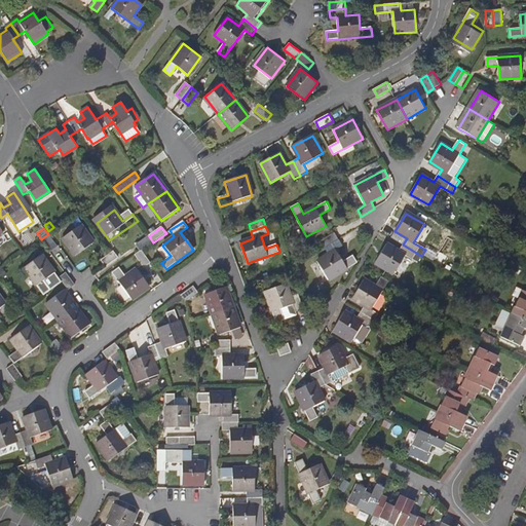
[(67,241),(80,259),(98,247),(85,229),(67,241)]
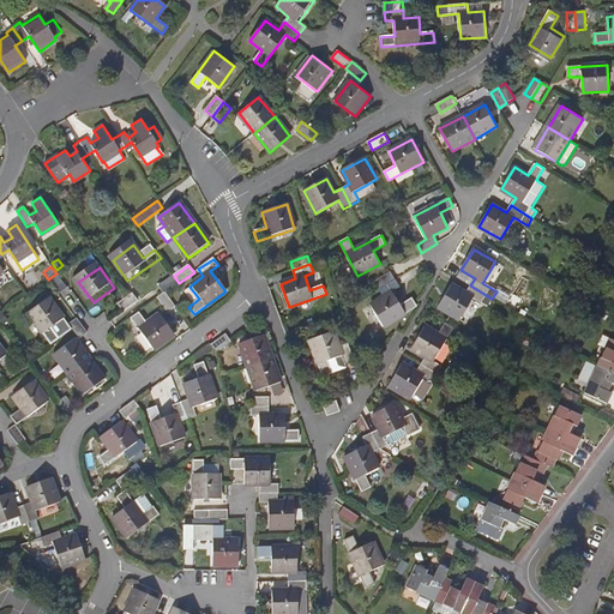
[(377,282),(380,289),(396,280),(391,272),(377,282)]
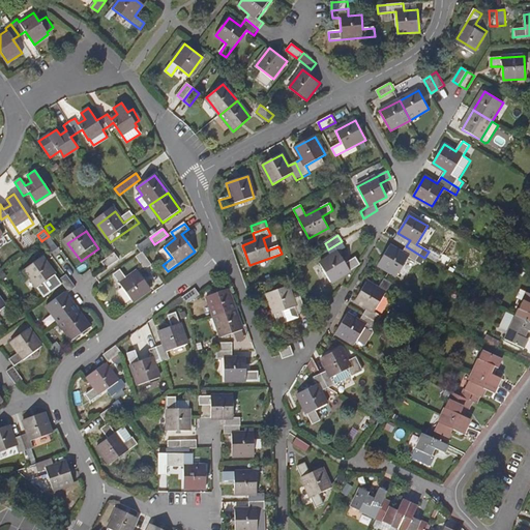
[(42,240),(52,254),(58,248),(50,236),(49,236),(42,240)]
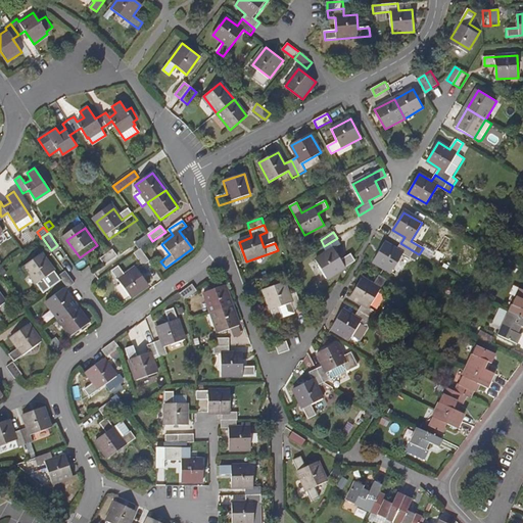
[(135,244),(139,250),(141,249),(152,241),(148,235),(135,244)]
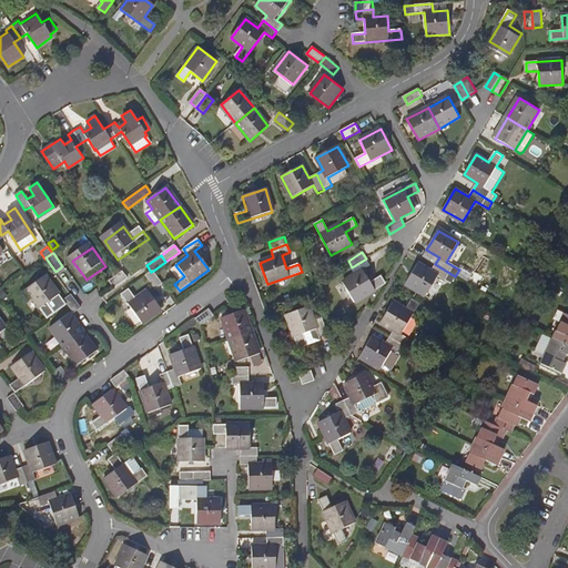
[(369,265),(366,259),(352,267),(356,274),(343,282),(355,302),(386,282),(382,275),(371,282),(363,270),(369,265)]
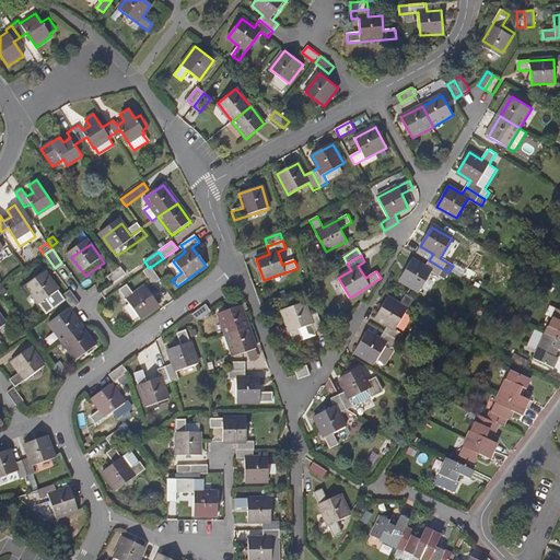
[(444,279),(448,272),(429,260),(424,268),(411,260),(399,280),(419,292),(431,272),(444,279)]
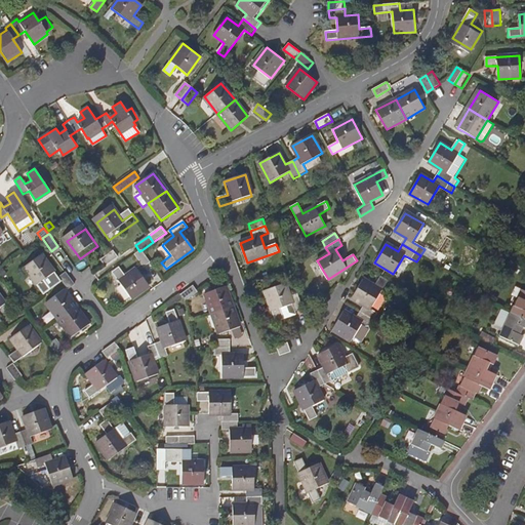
[(145,268),(151,264),(142,250),(139,251),(135,254),(145,268)]
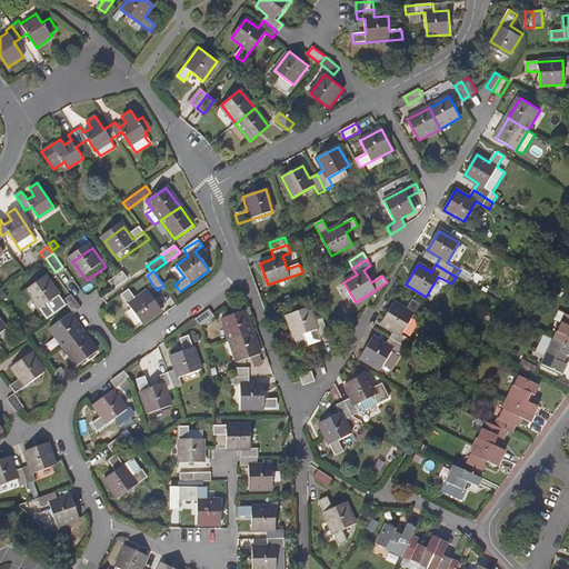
[(109,281),(115,289),(128,279),(123,272),(120,273),(109,281)]
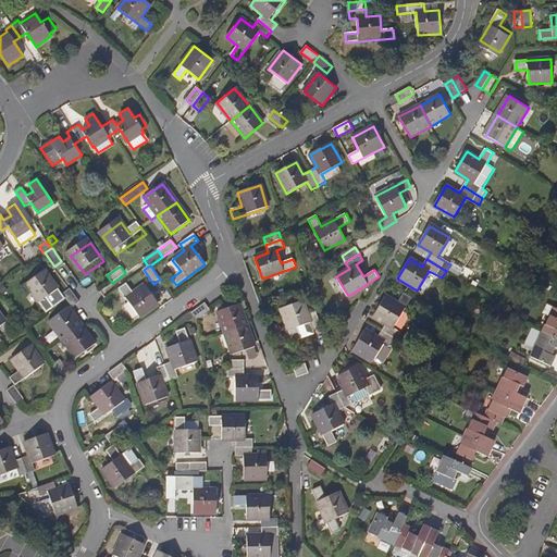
[(20,287),(41,317),(48,311),(41,301),(52,293),(39,274),(20,287)]
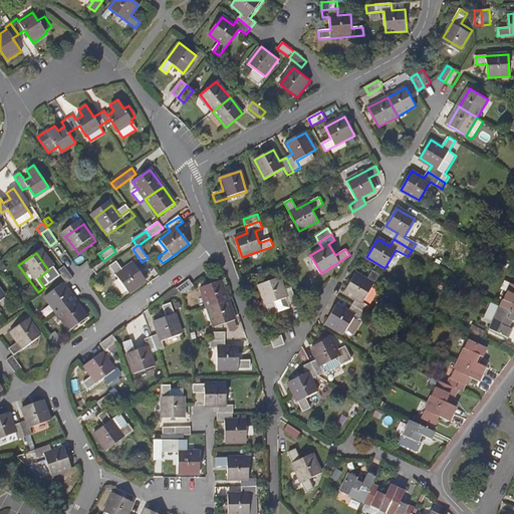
[(123,271),(116,261),(109,266),(130,293),(147,280),(135,263),(123,271)]
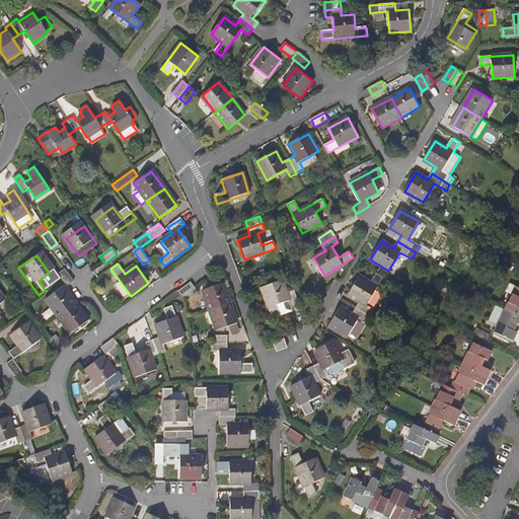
[(68,286),(75,281),(66,270),(59,274),(62,278),(68,286)]
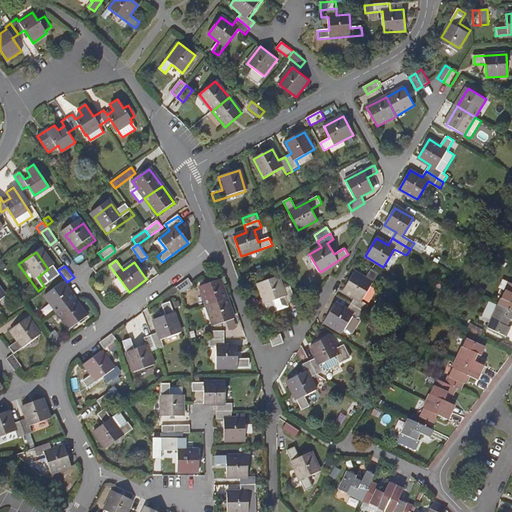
[(362,301),(379,273),(372,268),(365,279),(355,272),(344,290),(355,297),(351,304),(364,312),(368,305),(362,301)]
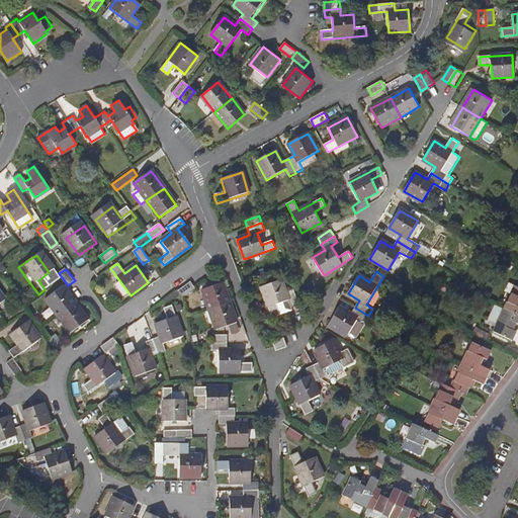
[(298,304),(297,300),(293,289),(286,292),(281,280),(261,286),(272,318),(291,311),(290,307),(298,304)]
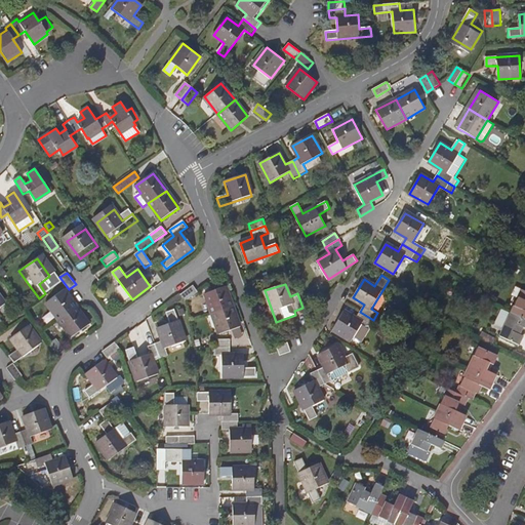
[(186,300),(199,291),(194,285),(182,295),(186,300)]
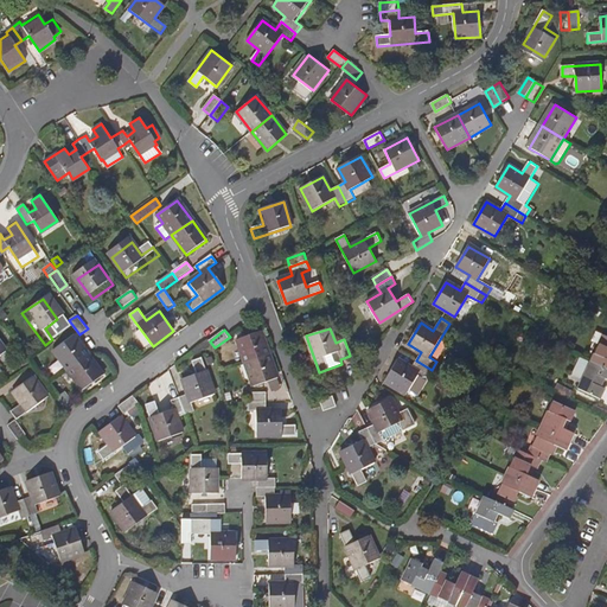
[(237,339),(246,363),(270,355),(262,331),(237,339)]
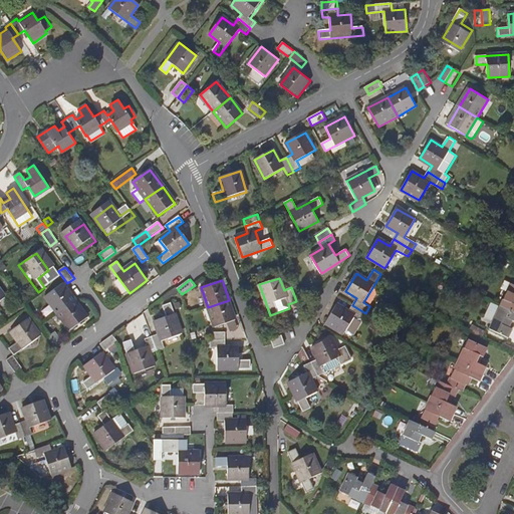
[(45,295),(58,313),(75,301),(62,283),(45,295)]
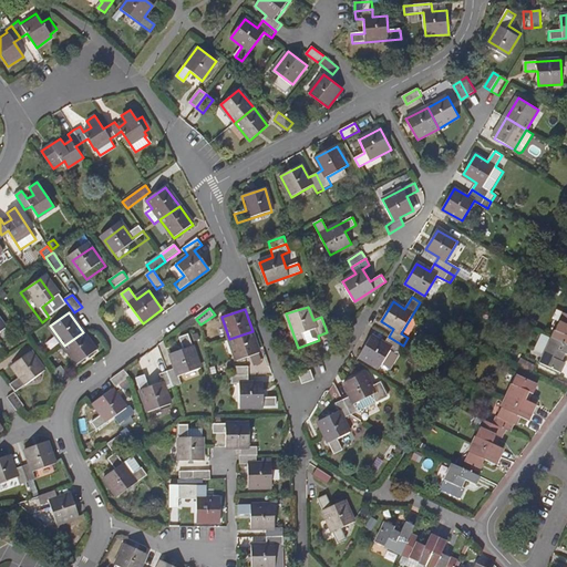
[(566,318),(556,340),(566,344),(566,318)]
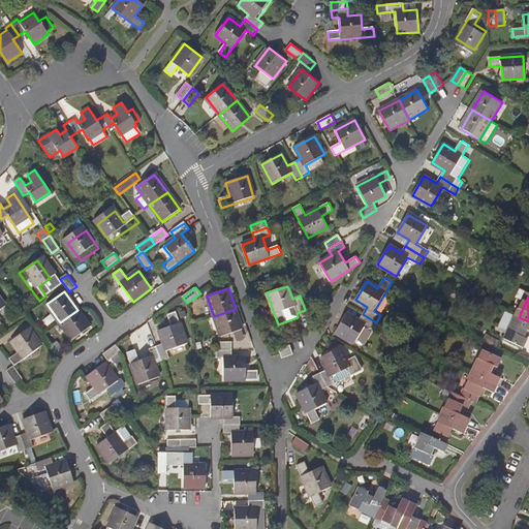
[(243,330),(236,309),(214,316),(221,337),(243,330)]
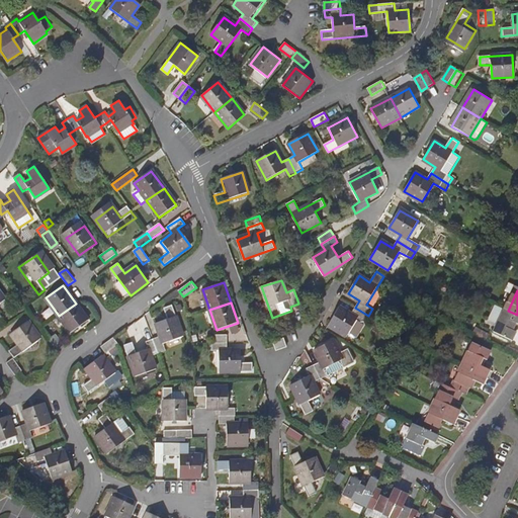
[(88,321),(76,304),(59,316),(71,333),(88,321)]
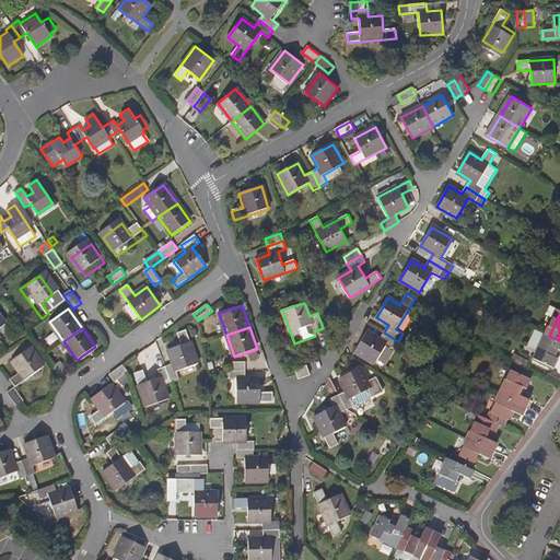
[(537,347),(541,333),(535,329),(529,343),(537,347)]
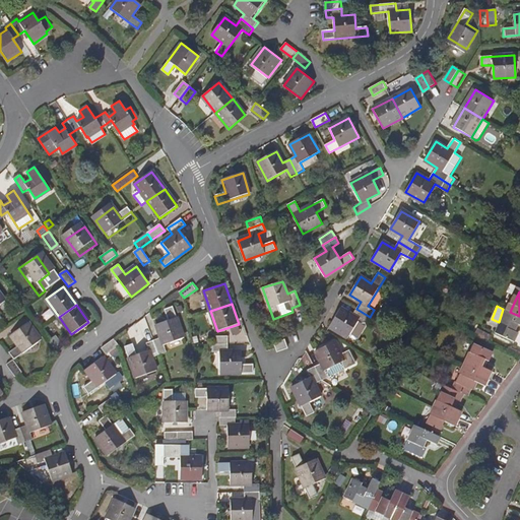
[(161,339),(154,341),(159,355),(167,353),(164,346),(185,338),(174,308),(166,311),(169,320),(156,325),(161,339)]
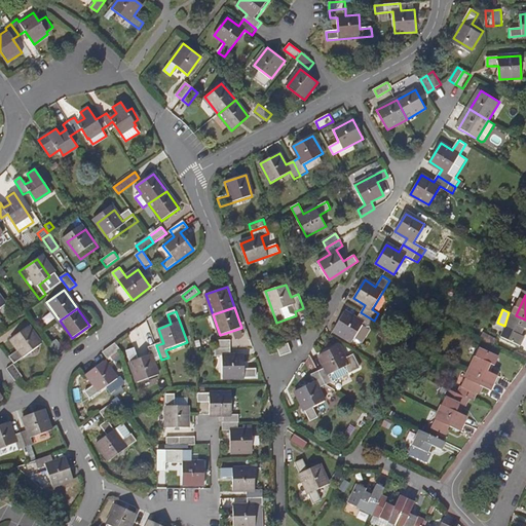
[(370,327),(374,321),(361,312),(358,318),(345,311),(333,330),(351,341),(352,340),(360,343),(363,343),(371,330),(370,327)]
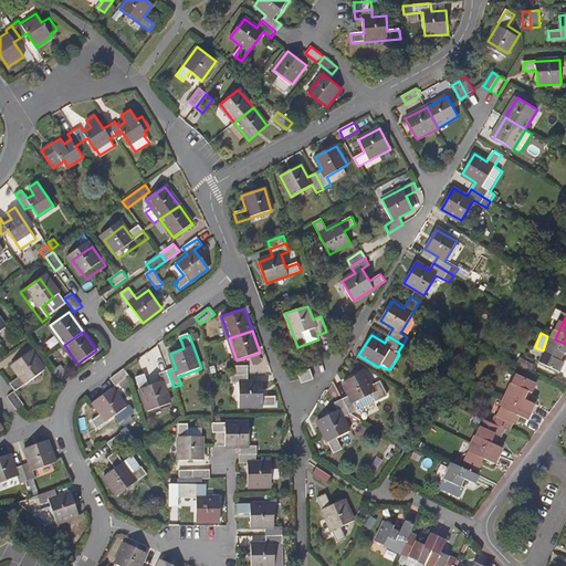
[(565,344),(555,339),(544,364),(565,374),(565,369),(565,364),(565,360),(565,344)]
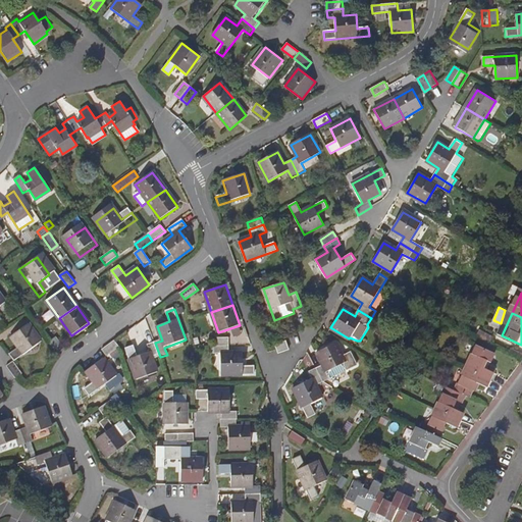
[(9,354),(14,361),(42,342),(29,324),(11,336),(18,348),(9,354)]
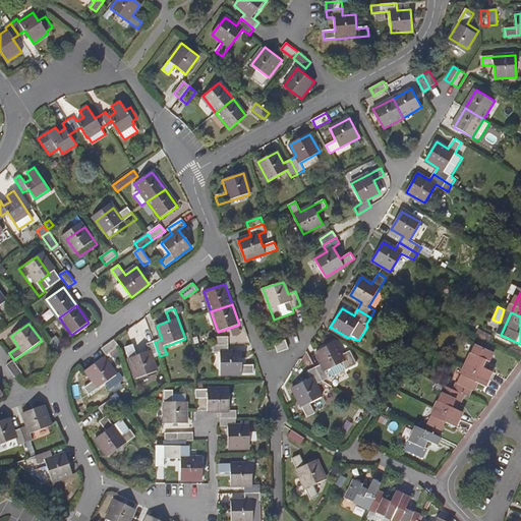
[(56,337),(50,342),(58,354),(65,350),(56,337)]
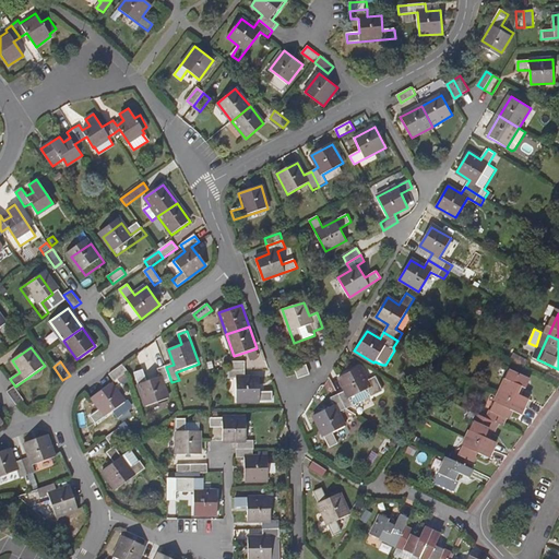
[(114,381),(128,372),(122,365),(109,375),(114,381)]
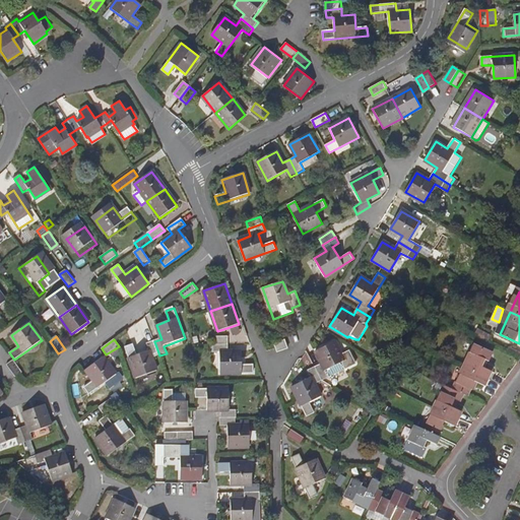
[(285,340),(274,343),(277,351),(287,348),(285,340)]
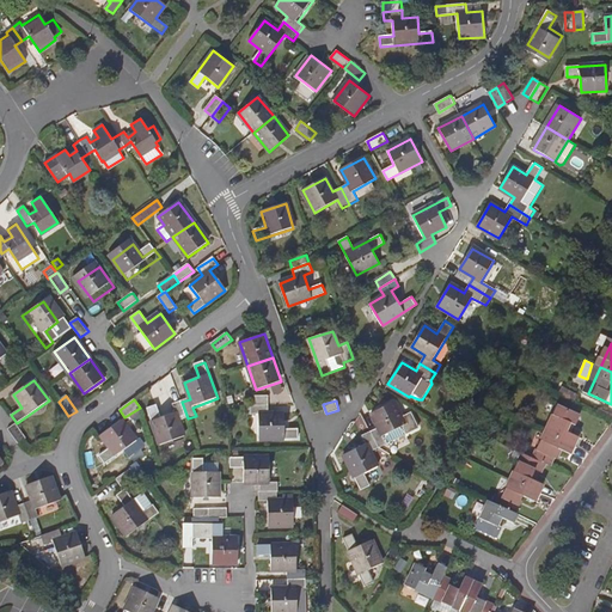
[(179,421),(188,418),(182,402),(173,405),(176,412),(160,418),(157,405),(147,409),(160,446),(185,436),(179,421)]
